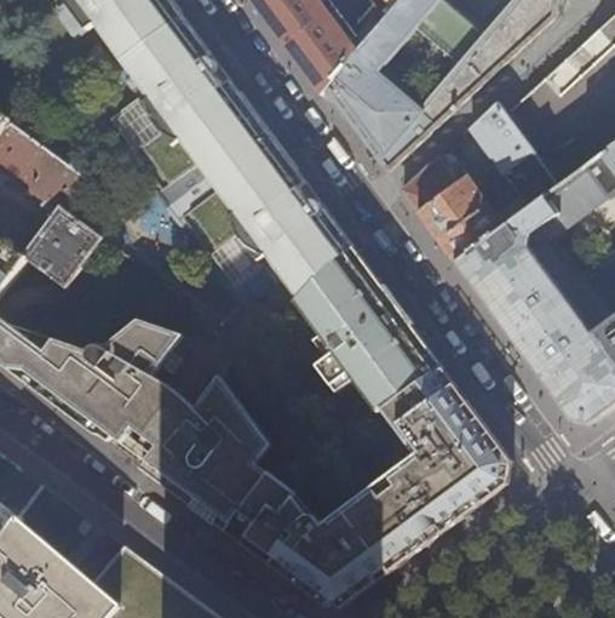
[(283,153),(246,103),(222,69),(200,41),(182,16),(172,3),(170,0),(58,0),(82,32),(93,26),(104,40),(127,74),(116,83),(130,99),(109,115),(157,179),(145,189),(176,229),(188,221),(236,285),(257,270),(269,286),(280,279),(293,296),(291,303),(329,353),(312,366),(328,385),(345,373),(374,411),(379,407),(438,362),(396,305),(365,262),(308,187),(283,153)]
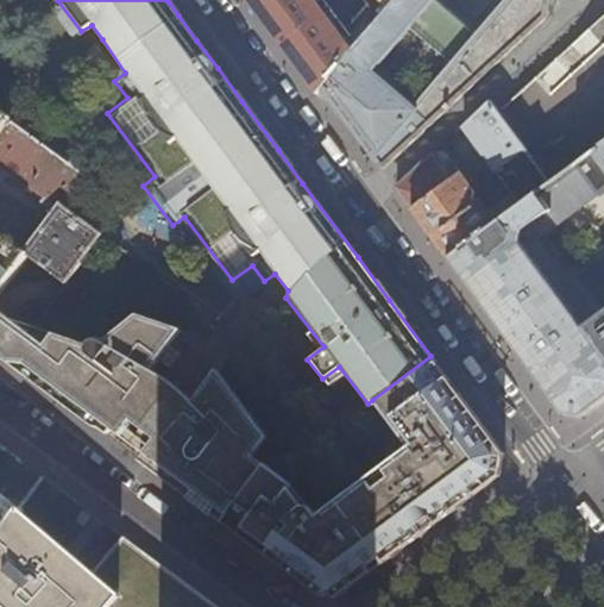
[(312,91),(318,83),(389,0),(244,0),(271,37),(312,91)]
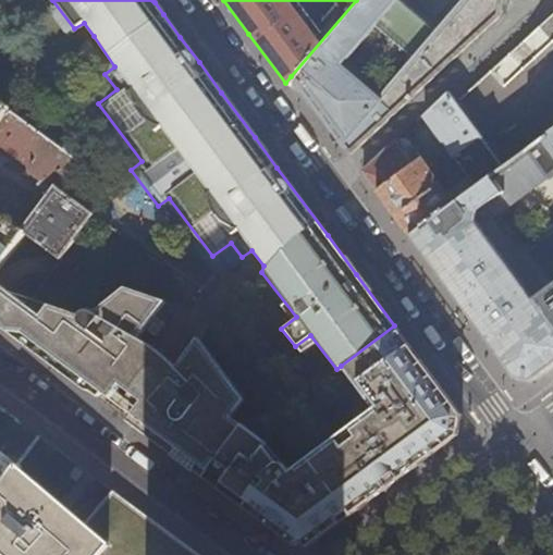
[(356,0),(291,76),(320,114),(345,149),(498,12),(499,12),(499,0),(356,0)]
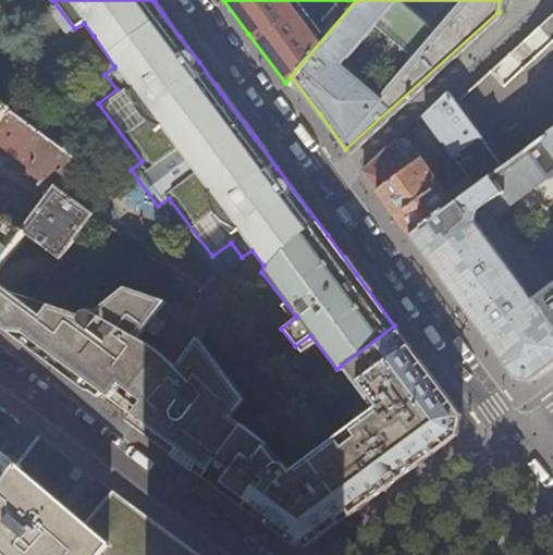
[(420,159),(405,139),(394,137),(359,169),(376,190),(388,207),(407,234),(456,197),(500,165),(451,100),(444,91),(437,98),(419,114),(465,173),(443,188),(420,159)]
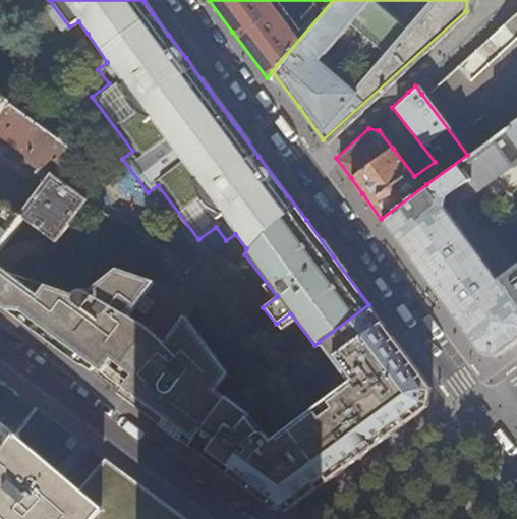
[(72,148),(53,133),(4,99),(0,104),(0,141),(37,167),(34,172),(47,180),(27,205),(22,200),(15,210),(0,199),(0,243),(21,216),(53,239),(84,197),(52,175),(72,148)]
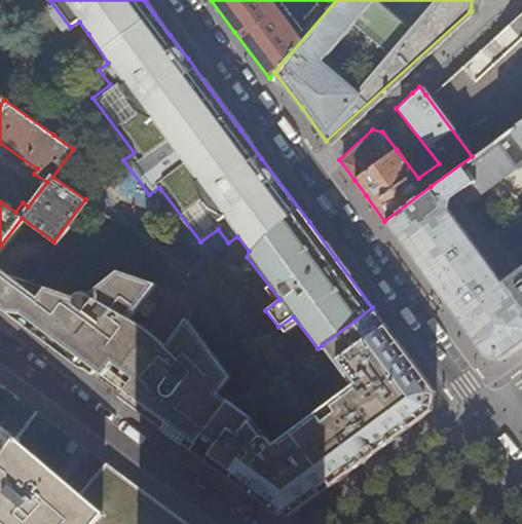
[(510,271),(460,203),(513,165),(514,166),(521,160),(521,118),(472,156),(431,186),(499,278),(510,271)]
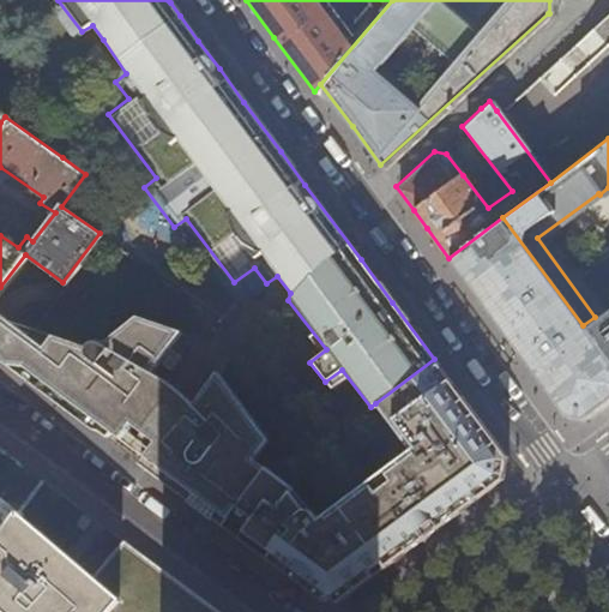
[(608,363),(583,325),(502,217),(448,258),(475,293),(564,414),(576,417),(582,418),(608,396),(608,363)]
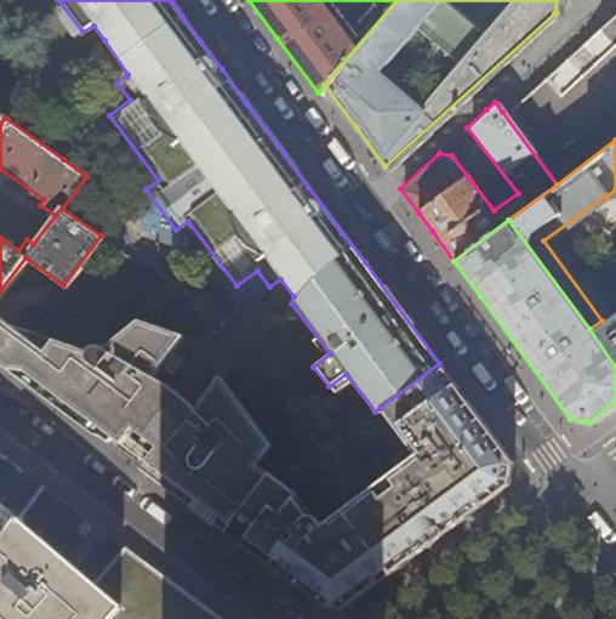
[(615,310),(602,321),(589,329),(615,367),(615,310)]
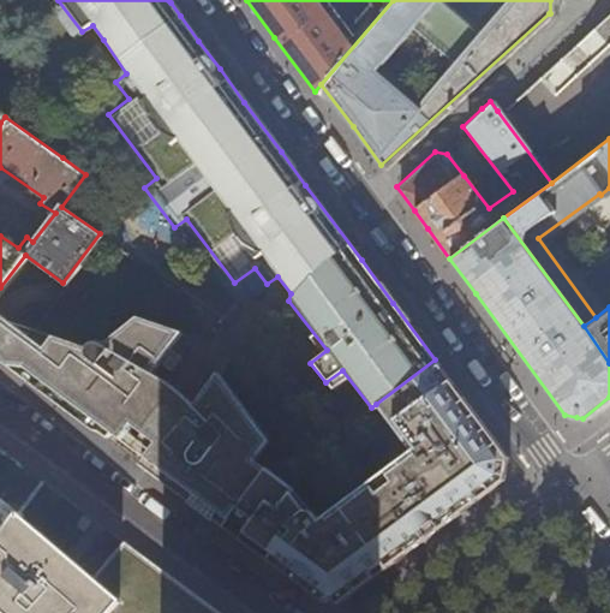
[(267,440),(215,375),(190,406),(157,379),(148,373),(177,332),(135,316),(100,346),(95,344),(89,344),(85,345),(83,347),(5,322),(0,317),(0,359),(225,528),(265,470),(251,459),(267,440)]
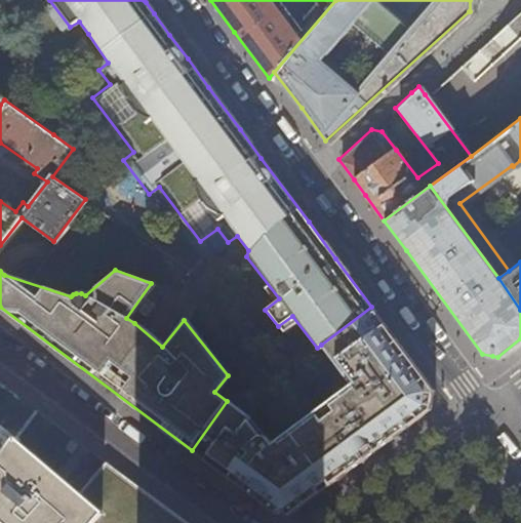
[(319,443),(398,344),(392,335),(371,307),(321,345),(333,360),(334,359),(354,381),(296,425),(319,443)]
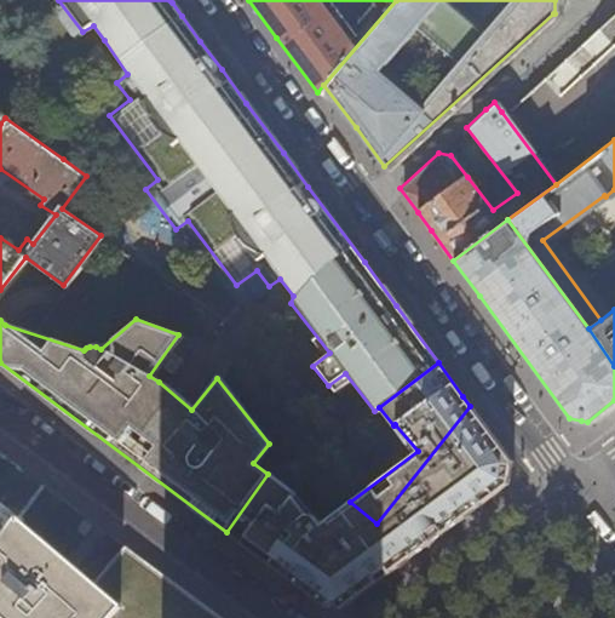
[(335,613),(511,480),(513,465),(470,406),(377,524),(350,502),(319,525),(309,511),(304,514),(289,496),(293,492),(268,474),(226,532),(335,613)]
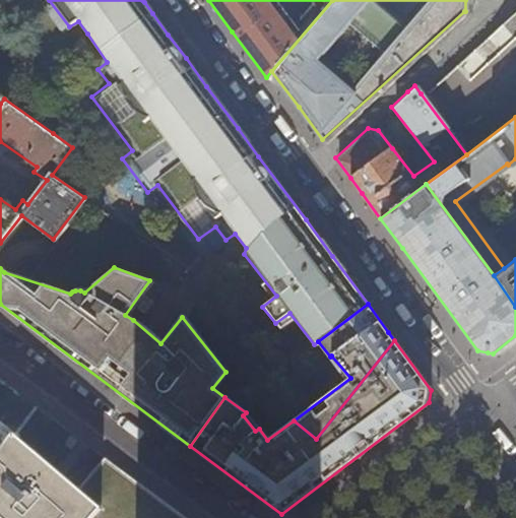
[(0,451),(34,405),(0,380),(0,451)]
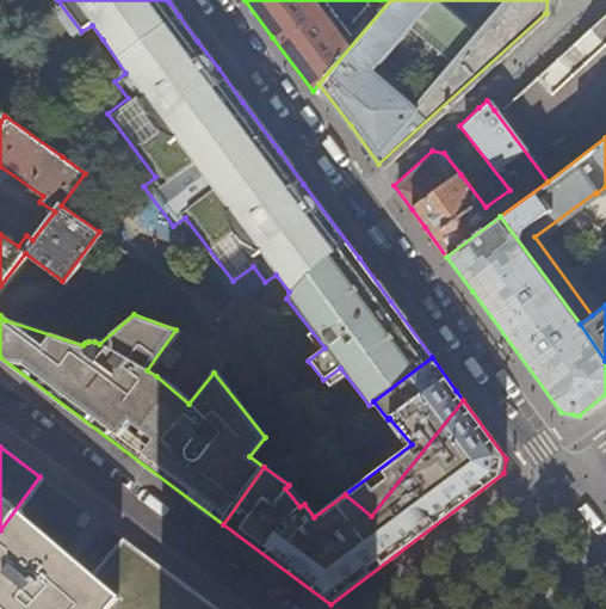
[(217,608),(211,604),(119,536),(90,572),(16,510),(0,530),(0,600),(10,608),(7,608),(217,608)]
